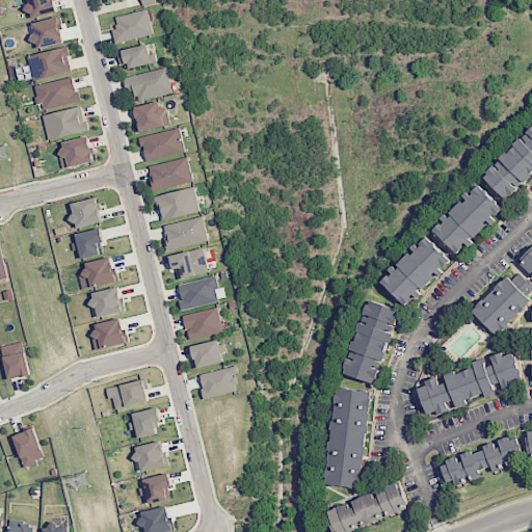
[(26,0),(30,18),(57,12),(54,0),(26,0)]
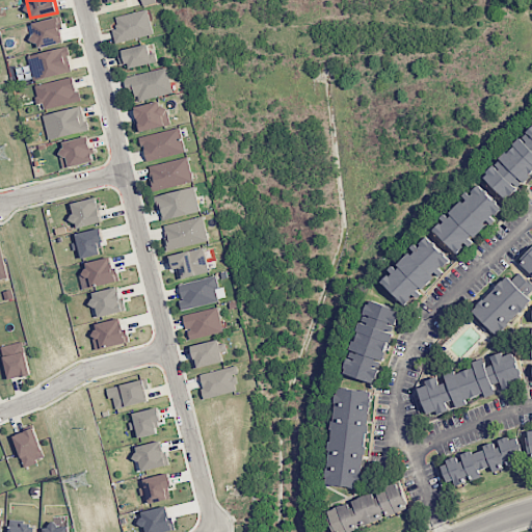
[(115,17),(117,28),(111,29),(114,44),(154,34),(148,9),(115,17)]
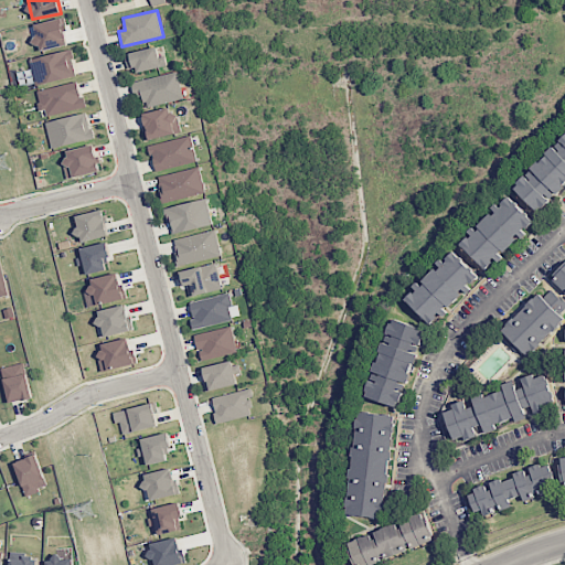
[(38,51),(67,45),(64,19),(33,23),(38,51)]
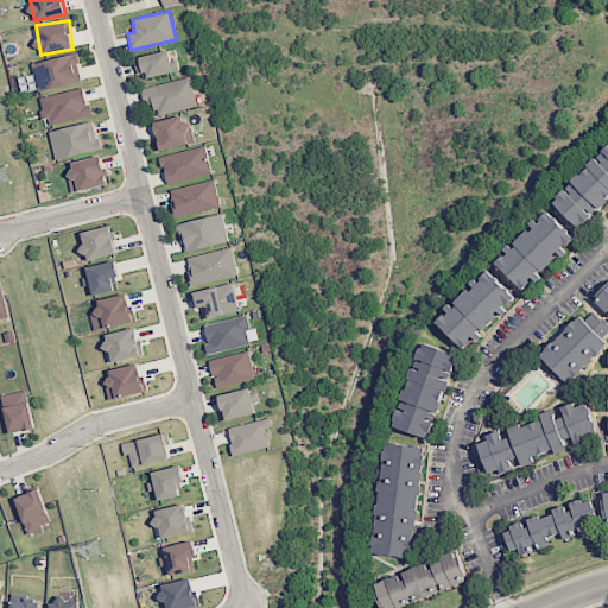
[(138,78),(178,71),(175,50),(134,58),(138,78)]
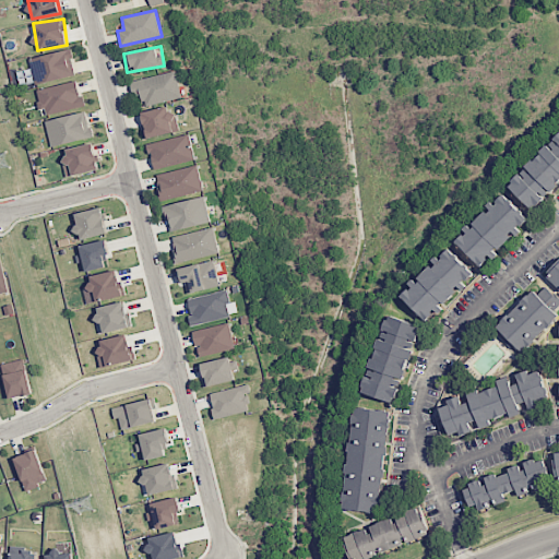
[(75,75),(70,49),(28,59),(35,84),(75,75)]
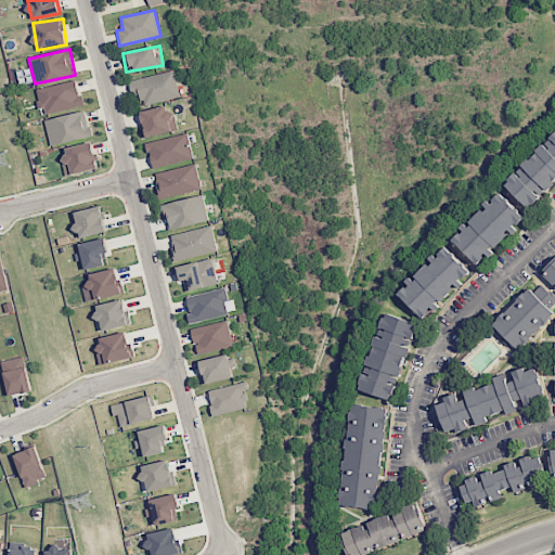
[(132,97),(141,94),(143,105),(181,97),(175,71),(129,80),(132,97)]
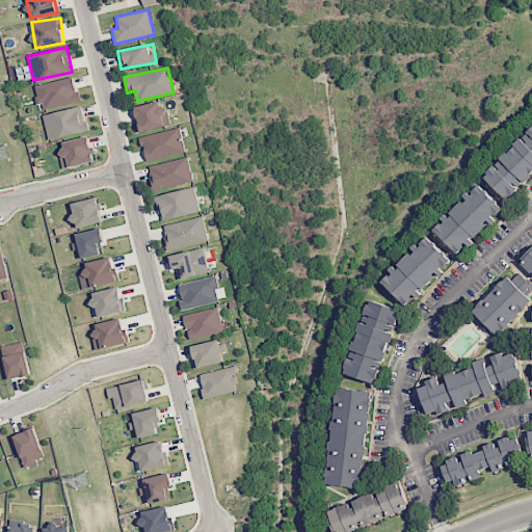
[(79,102),(74,77),(35,85),(41,109),(79,102)]
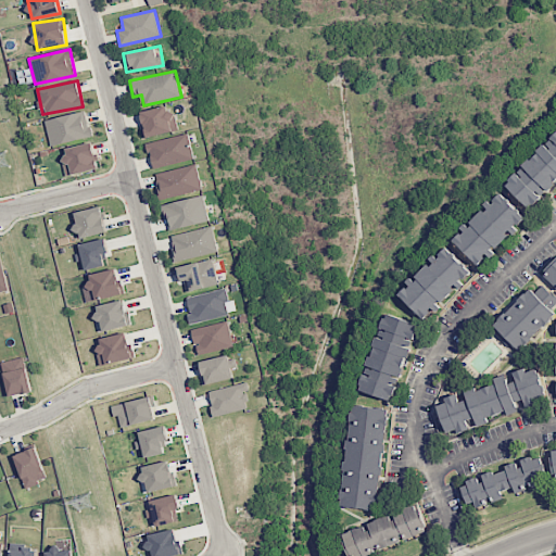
[(171,104),(139,113),(146,138),(177,130),(171,104)]
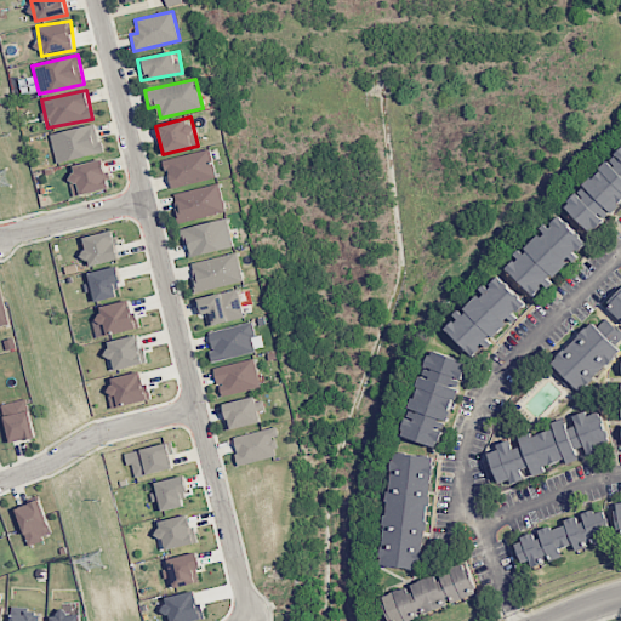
[(103,153),(96,123),(50,135),(57,164),(103,153)]
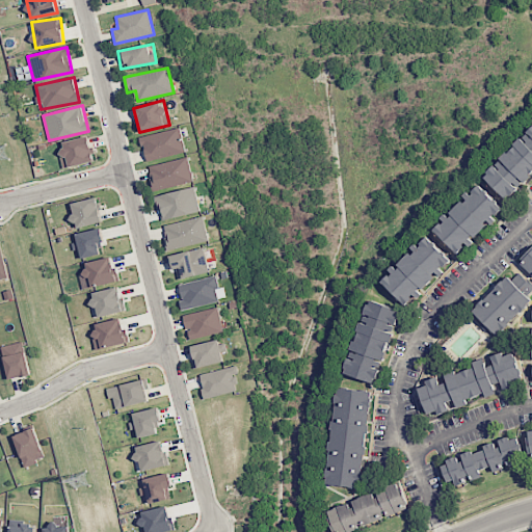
[(531,175),(531,126),(483,177),(508,201),(531,175)]
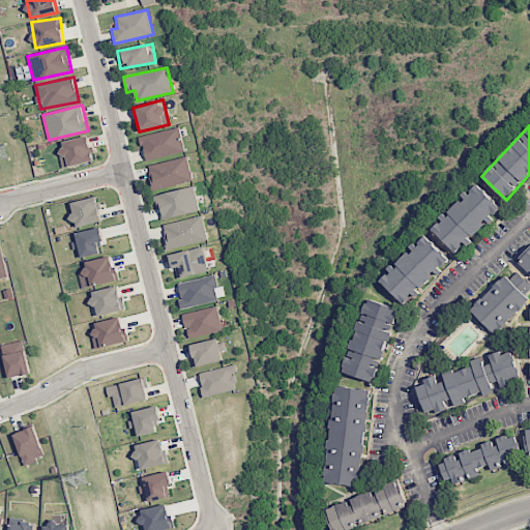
[(146,160),(184,152),(179,127),(140,137),(146,160)]
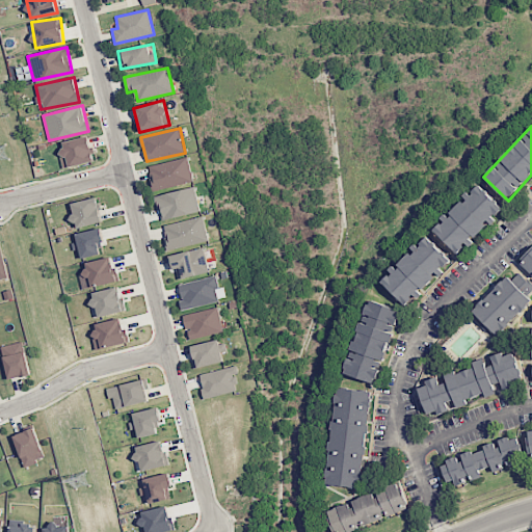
[(65,168),(95,161),(88,136),(59,143),(65,168)]
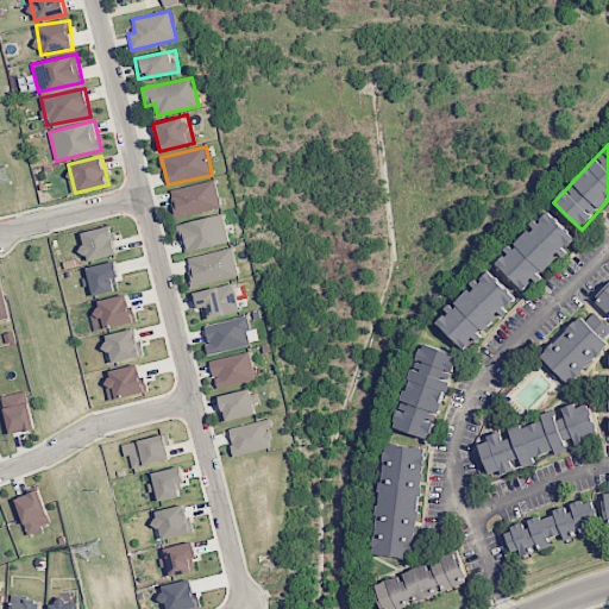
[(221,208),(215,181),(169,189),(175,218),(221,208)]
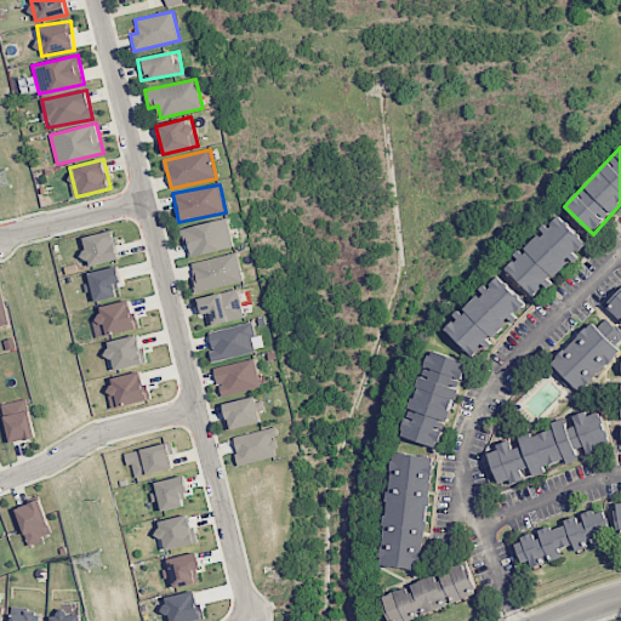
[(584,246),(563,216),(545,228),(547,232),(516,255),(518,260),(508,266),(530,296),(551,283),(548,279),(569,266),(568,263),(576,257),(574,254),(584,246)]
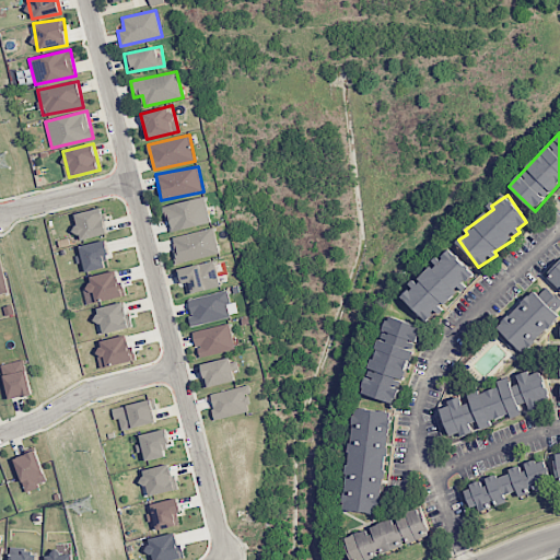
[(211,222),(205,197),(165,207),(172,232),(211,222)]
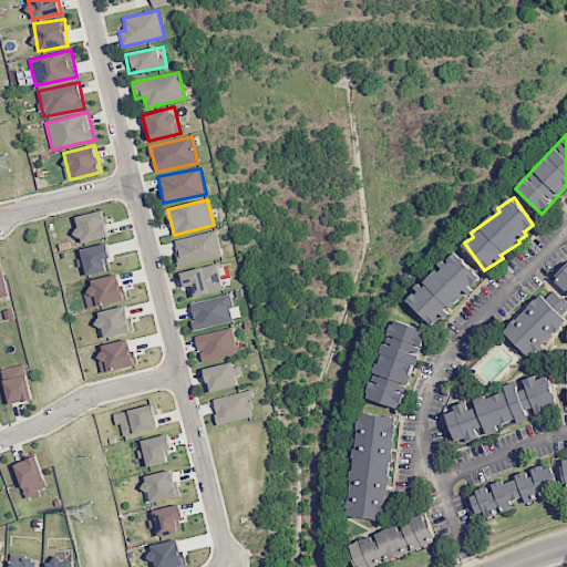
[(81,244),(110,237),(103,210),(74,217),(81,244)]
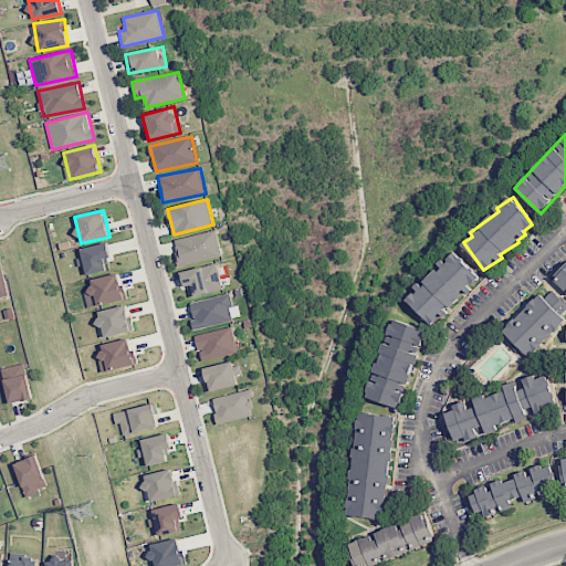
[(222,257),(216,230),(173,240),(179,265),(222,257)]
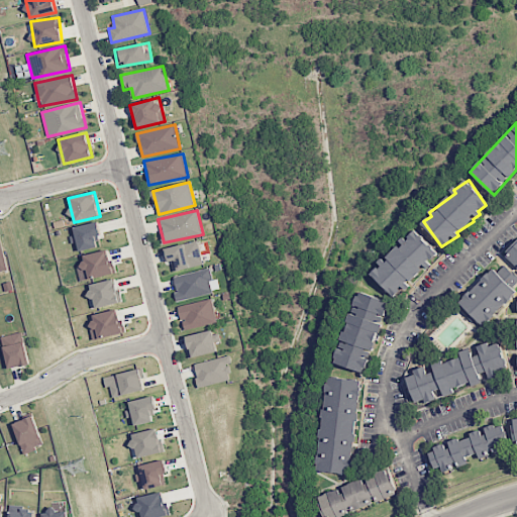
[(96,239),(101,238),(98,222),(74,226),(79,251),(98,247),(96,239)]
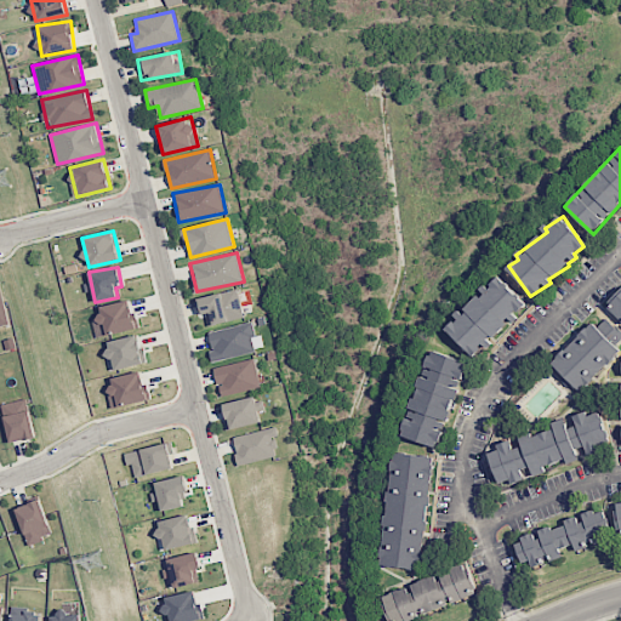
[(473,355),(486,343),(527,305),(499,277),(485,290),(459,315),(460,317),(446,329),(473,355)]
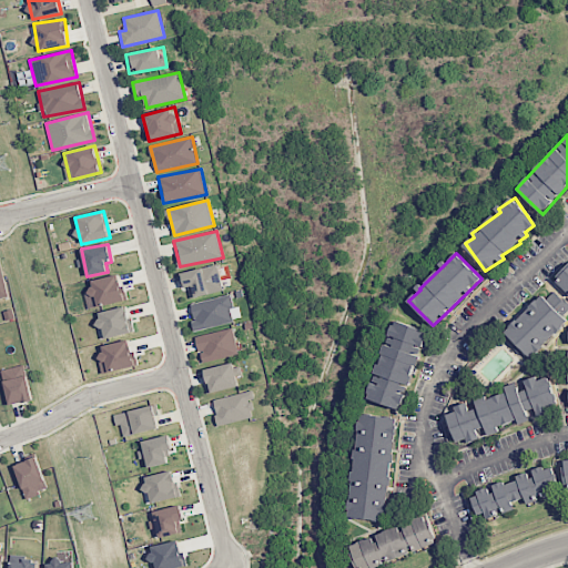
[(0,301),(9,298),(0,262),(0,301)]
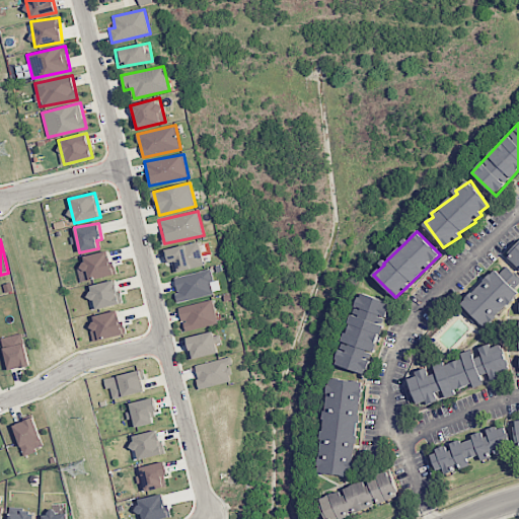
[(172,274),(205,266),(198,241),(166,249),(172,274)]
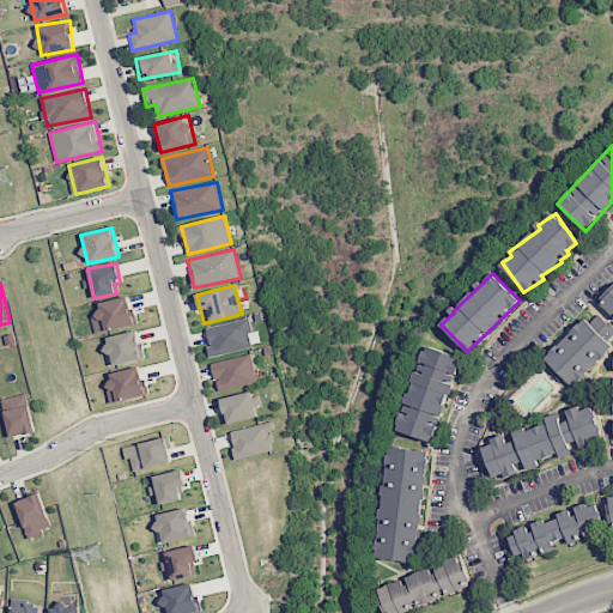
[(612,316),(612,289),(599,304),(612,316)]
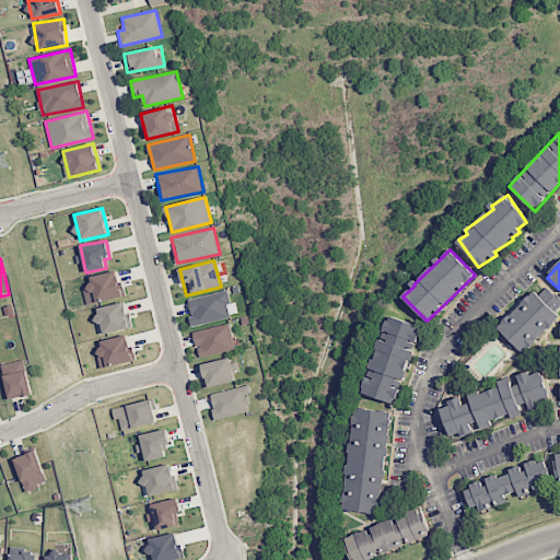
[(91,286),(95,303),(123,296),(116,270),(91,277),(93,286),(91,286)]
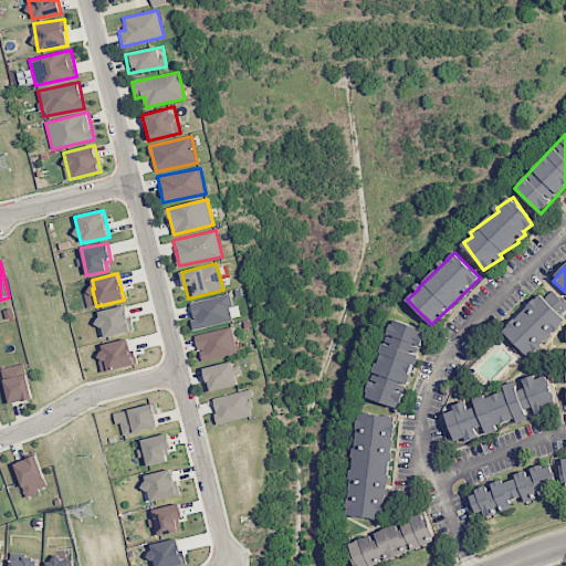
[(503,334),(532,358),(564,317),(562,315),(565,310),(565,302),(551,291),(544,299),(536,292),(503,334)]
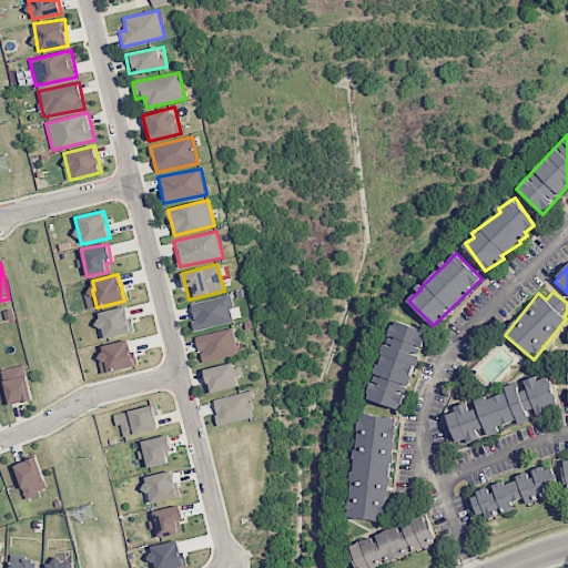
[(191,302),(194,330),(234,324),(231,296),(191,302)]
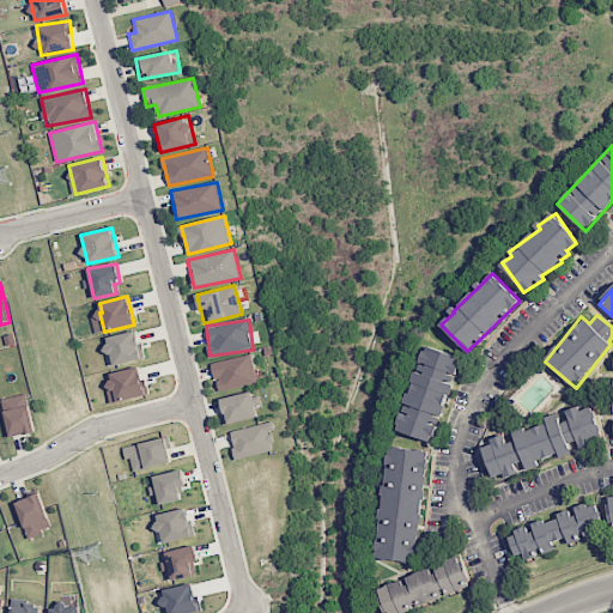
[(144,359),(138,331),(103,338),(107,354),(110,353),(113,365),(144,359)]
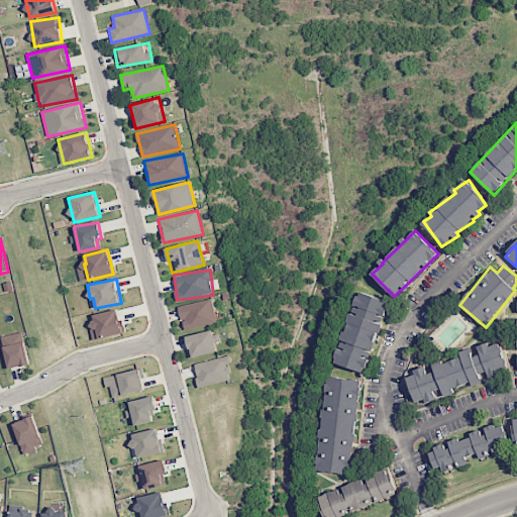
[(388,300),(357,291),(335,364),(367,373),(388,300)]
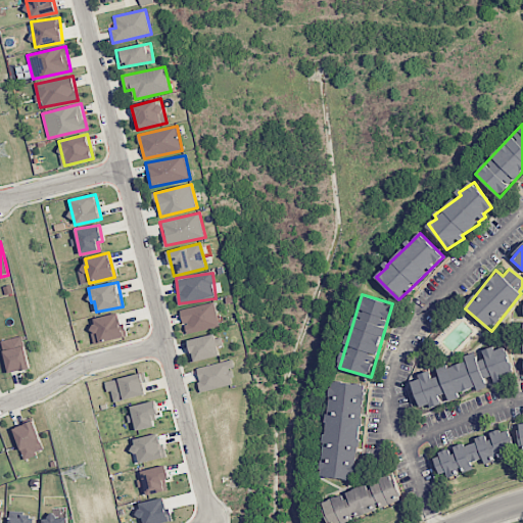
[(220,327),(215,302),(181,308),(186,334),(220,327)]
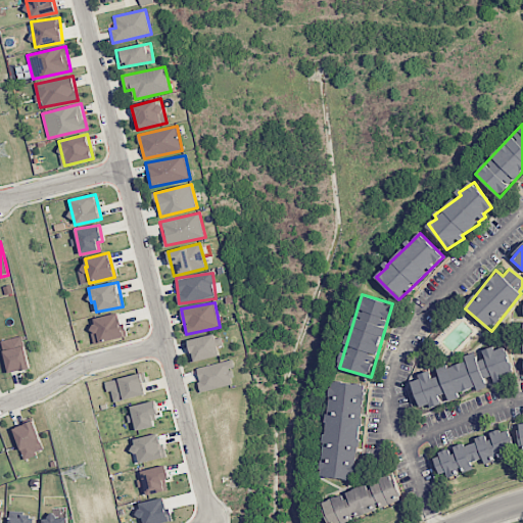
[(94,342),(128,338),(126,326),(122,327),(121,314),(91,318),(94,342)]
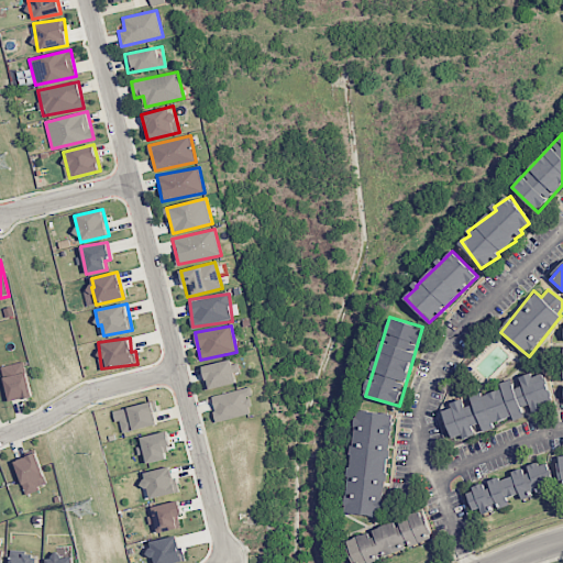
[(234,360),(201,367),(207,390),(240,383),(234,360)]
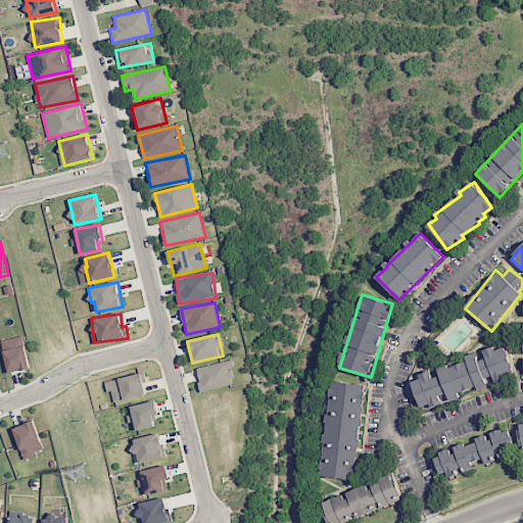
[(9,374),(31,368),(21,335),(0,341),(9,374)]
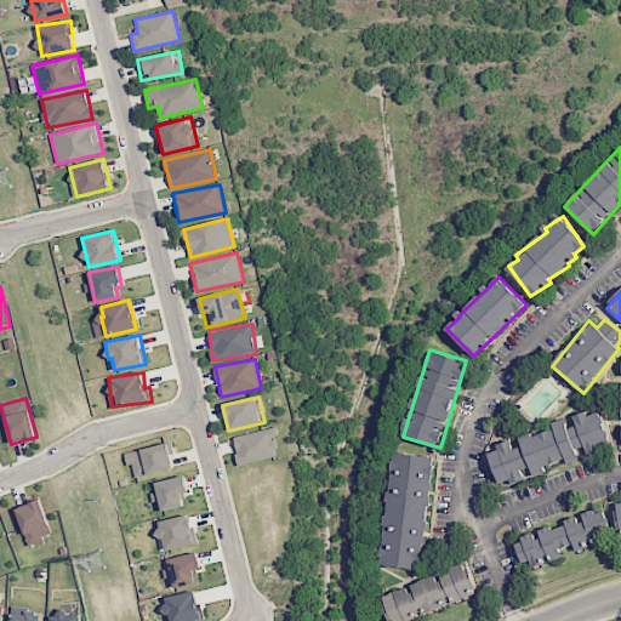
[(500,486),(524,478),(522,469),(530,467),(534,477),(546,472),(543,467),(565,459),(567,463),(577,460),(574,449),(585,445),(587,453),(610,445),(598,411),(587,416),(586,411),(573,416),(576,426),(567,428),(563,419),(552,423),(553,428),(533,437),(530,432),(514,438),(496,445),(497,450),(488,454),(500,486)]
